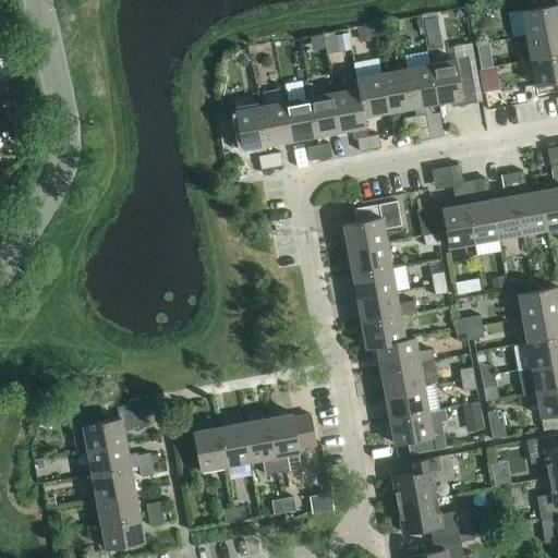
[(521,11),(526,37),(557,31),(557,3),(552,5),(549,0),(528,0),(531,10),(521,11)]
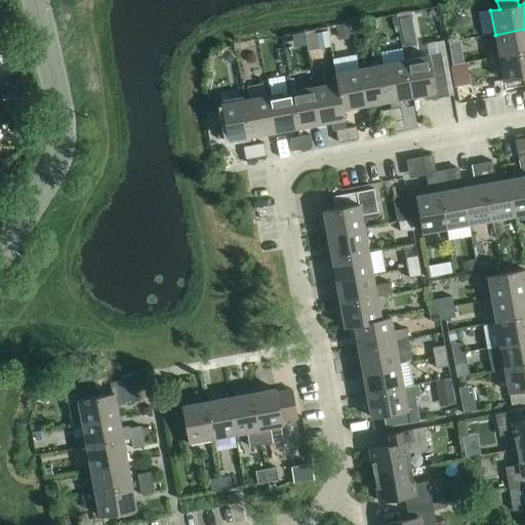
[(351,40),(349,28),(336,30),(339,42),(351,40)]
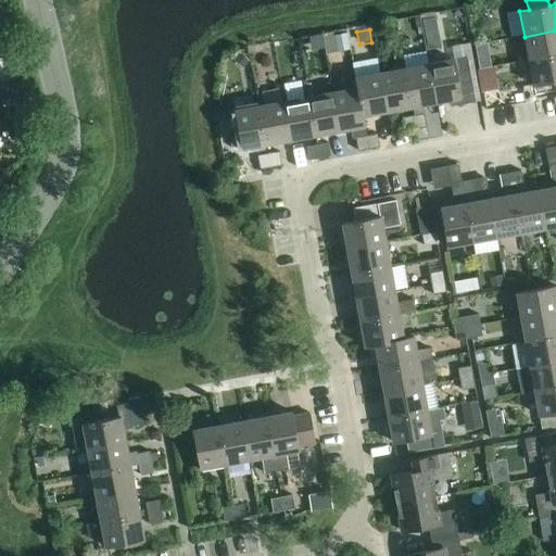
[(555,30),(525,37),(529,61),(555,55),(555,30)]
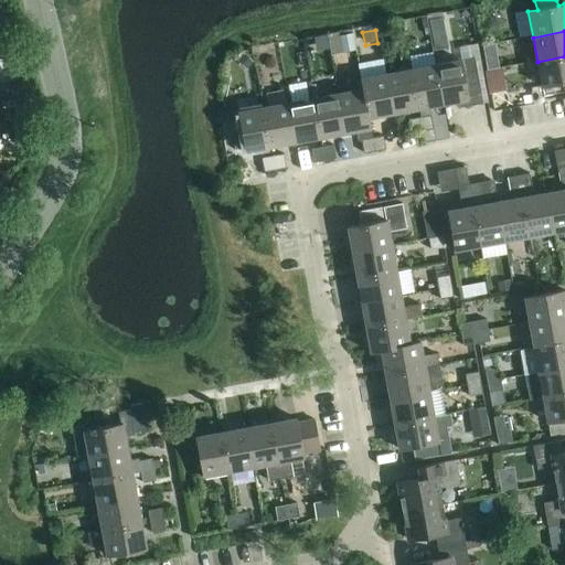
[(339,36),(342,54),(356,51),(352,34),(339,36)]
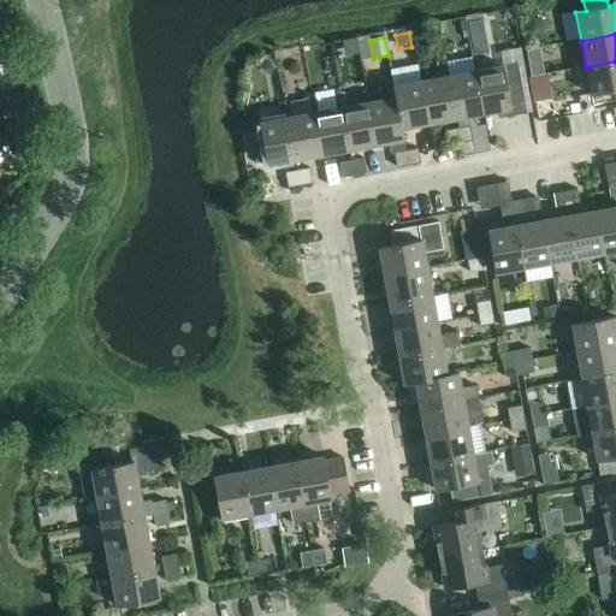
[(540,48),(527,51),(529,59),(542,57),(540,48)]
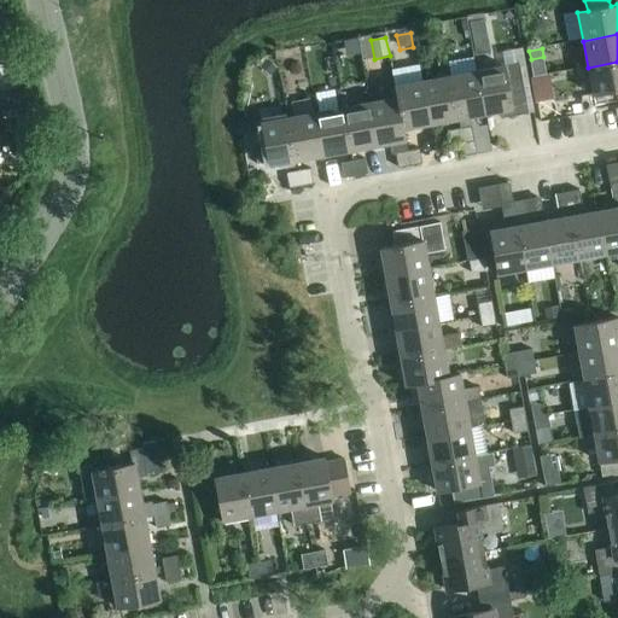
[(278,69),(268,59),(261,66),(270,76),(278,69)]
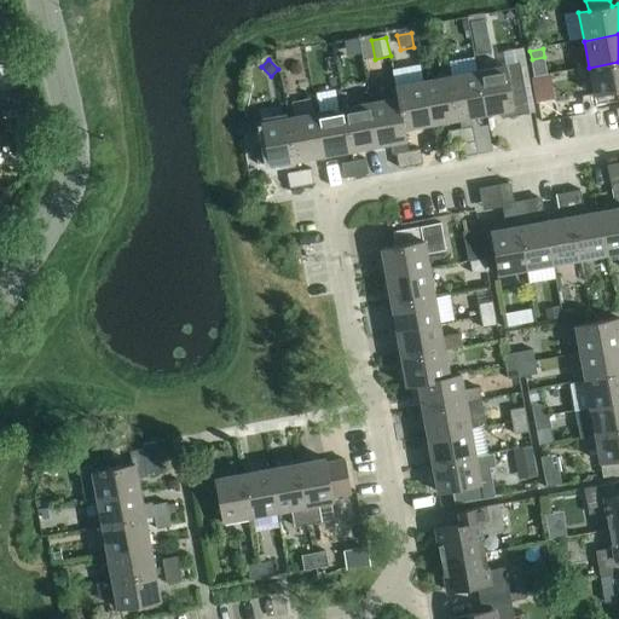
[(618,62),(589,68),(594,96),(596,96),(618,91),(618,62)]
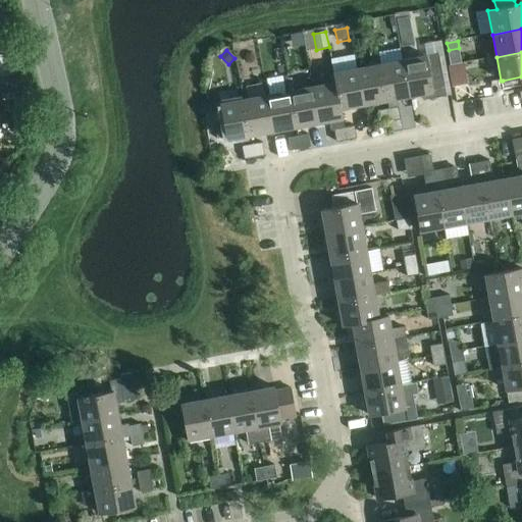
[(438,54),(403,61),(409,97),(422,95),(423,101),(446,96),(438,54)]
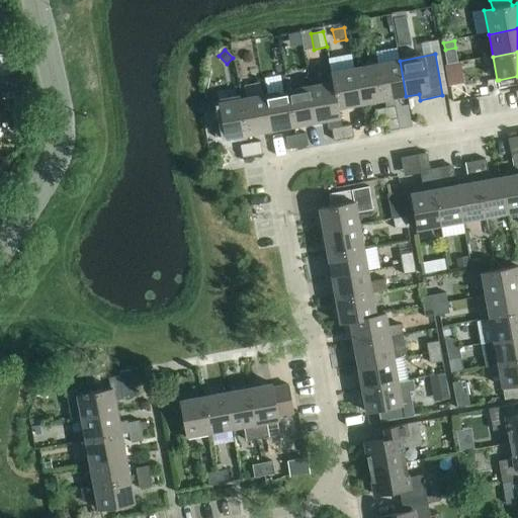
[(464,79),(458,58),(444,62),(450,83),(464,79)]
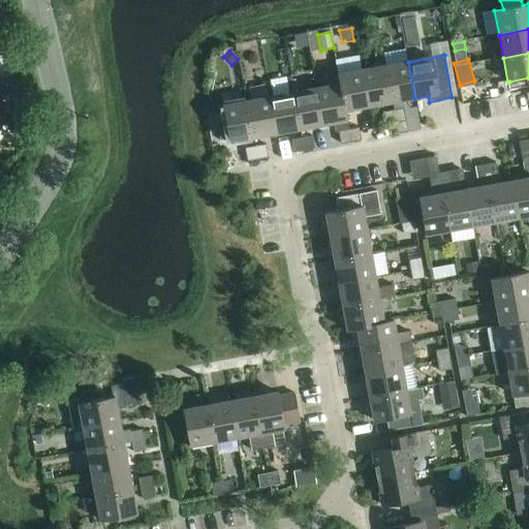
[(408,62),(384,66),(392,102),(394,111),(393,111),(395,123),(396,123),(398,134),(408,132),(402,100),(414,98),(408,62)]
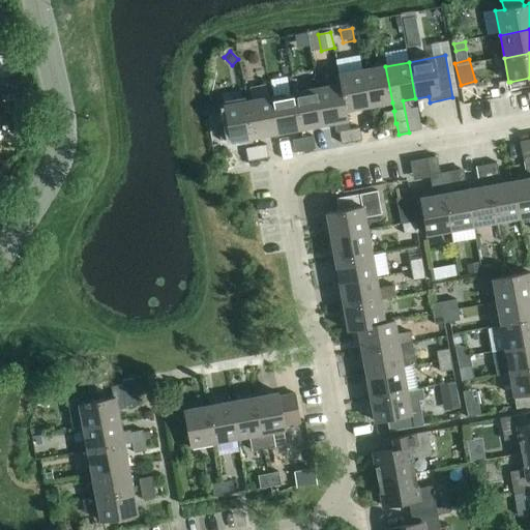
[(385,66),(362,70),(369,107),(392,102),(385,66)]
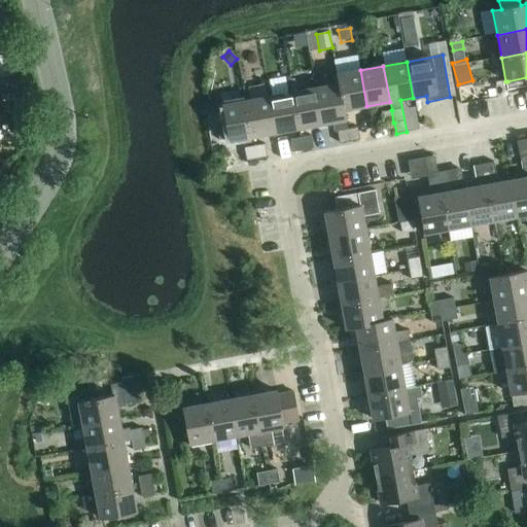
[(337,74),(338,84),(339,83),(344,110),(366,106),(360,70),(337,74)]
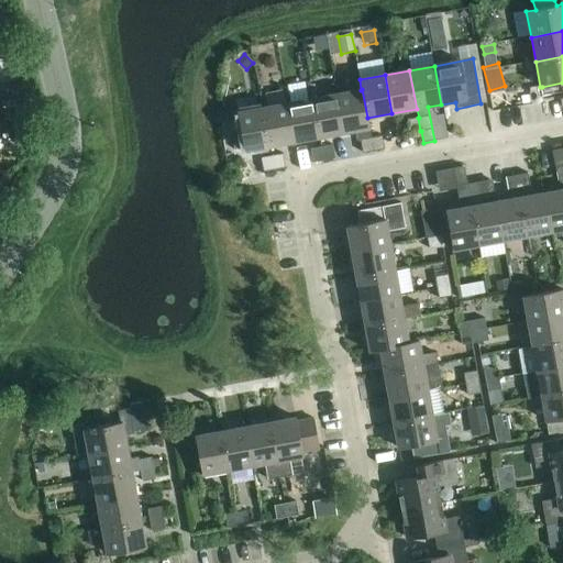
[(562,95),(562,83),(542,87),(544,98),(562,95)]
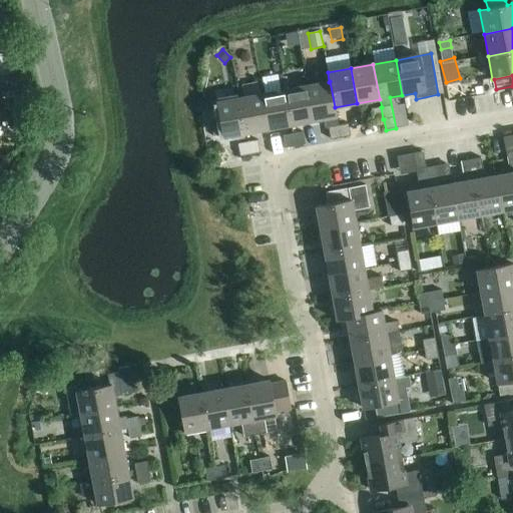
[(307,86),(314,121),(323,119),(324,125),(328,128),(330,139),(341,137),(339,125),(335,107),(330,81),(329,82),(307,86)]
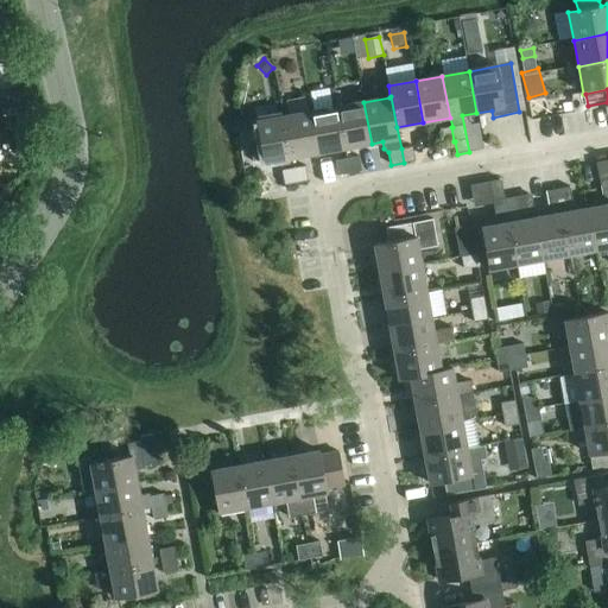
[(344,149),(372,144),(363,102),(337,107),(344,149)]
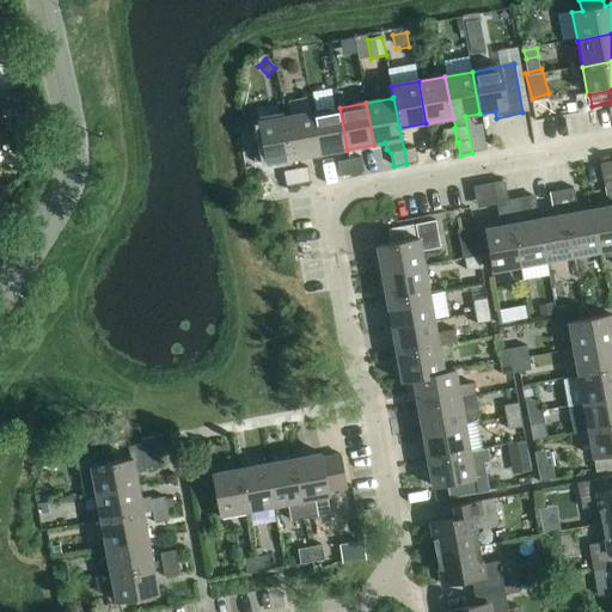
[(320,154),(347,150),(340,108),(312,112),(320,154)]
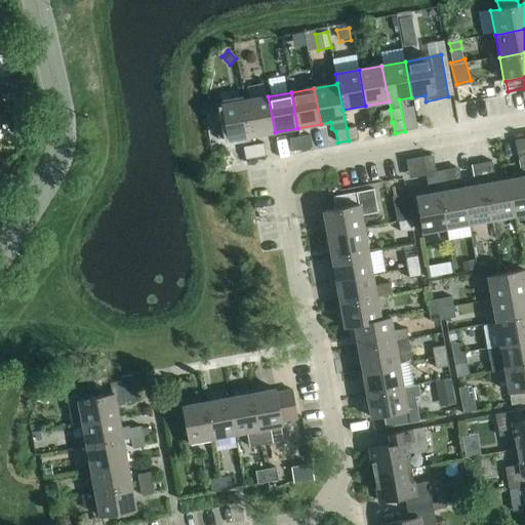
[(252,136),(275,132),(268,96),(245,101),(252,136)]
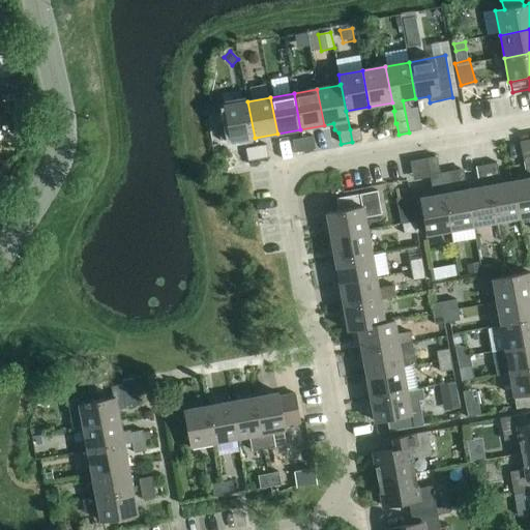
[(247,101),(224,106),(228,129),(230,140),(230,143),(255,138),(247,101)]
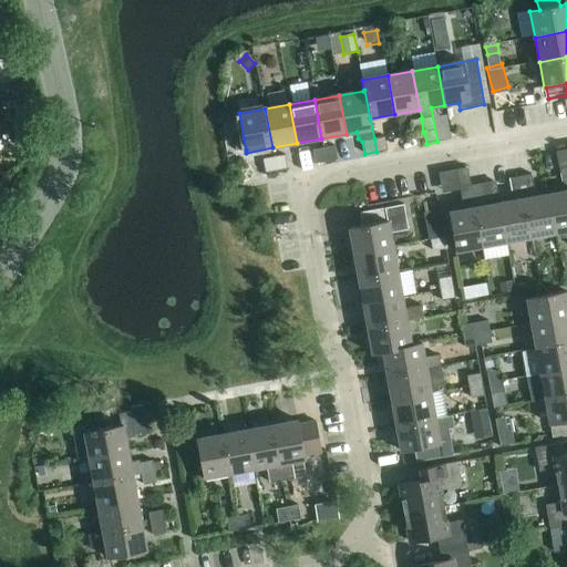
[(423,132),(421,119),(410,121),(412,134),(423,132)]
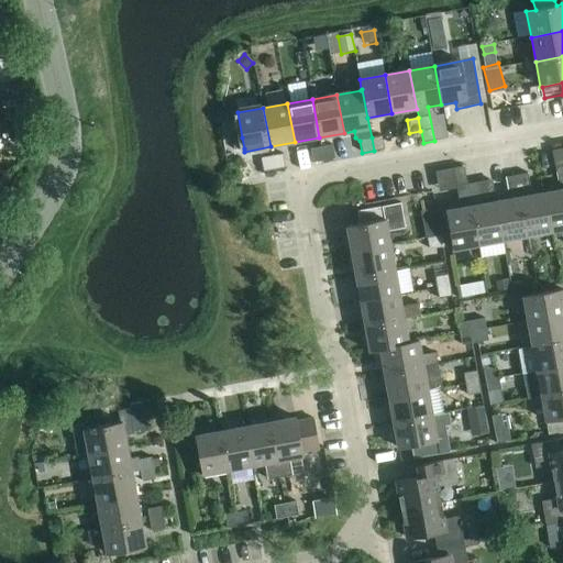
[(382,136),(372,138),(374,151),(384,150),(382,136)]
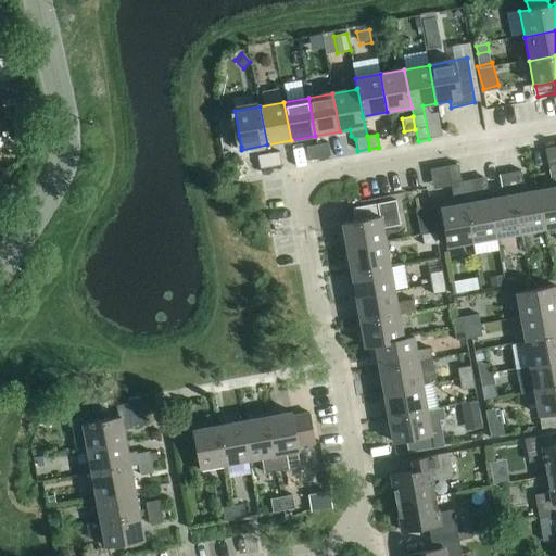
[(241,147),(239,136),(229,137),(231,149),(241,147)]
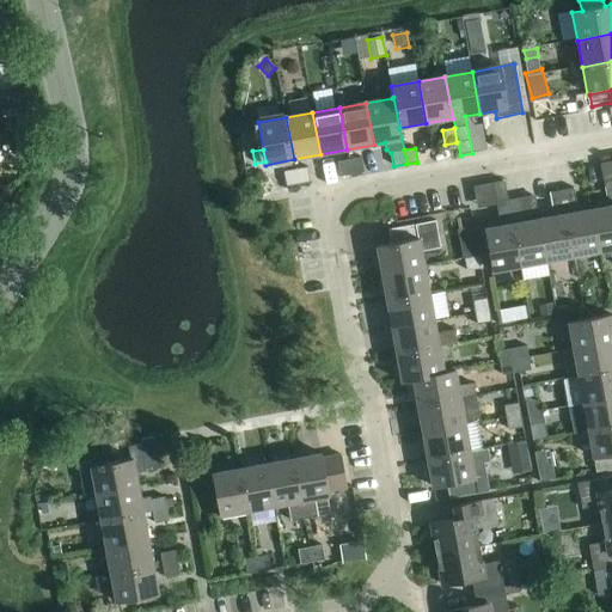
[(361,158),(349,160),(352,175),(363,172),(361,158)]
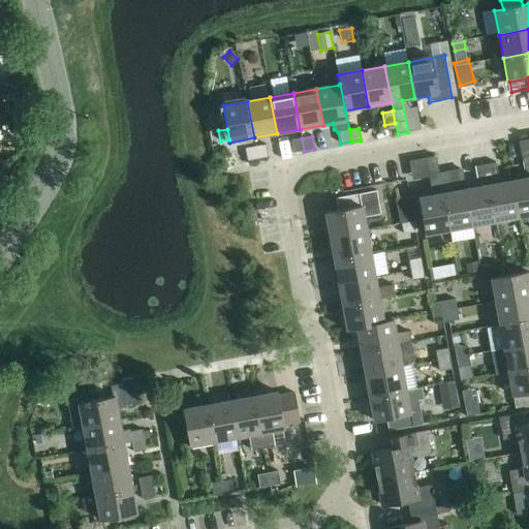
[(304,151),(302,138),(291,141),(293,153),(304,151)]
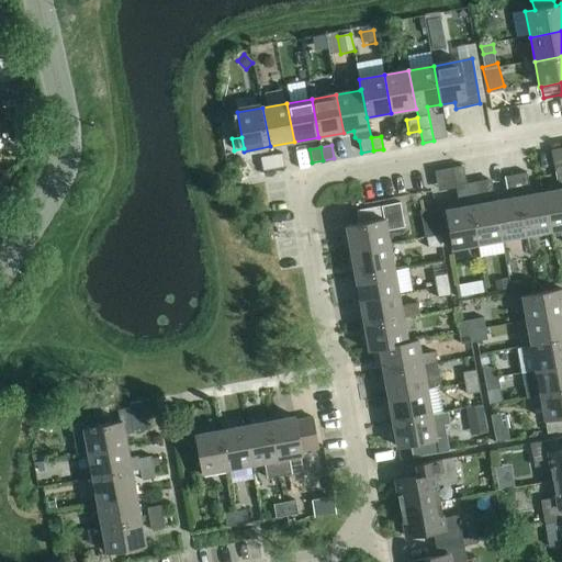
[(559,190),(544,192),(551,232),(561,228),(561,148),(551,150),(554,168),(559,190)]
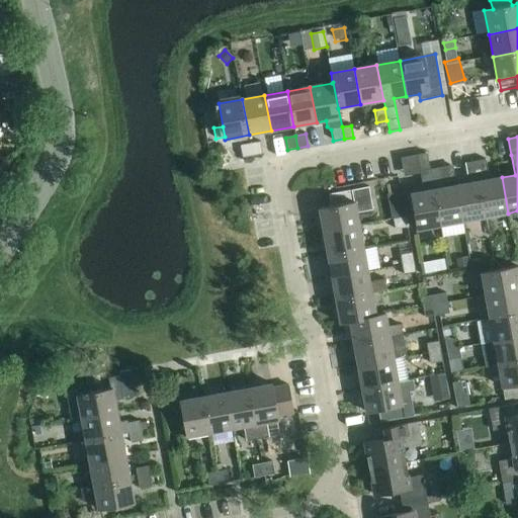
[(260,142),(250,144),(252,156),(262,154),(260,142)]
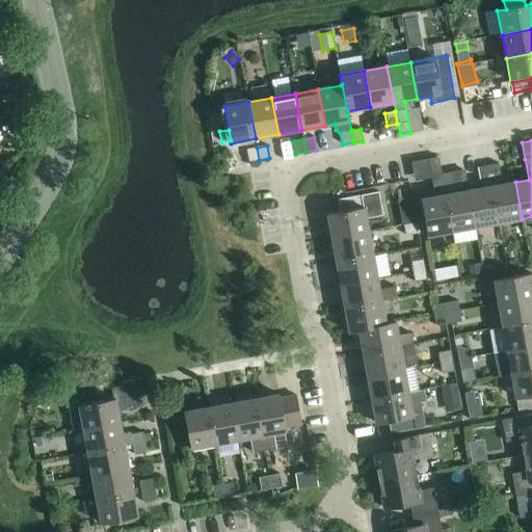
[(259,160),(257,148),(246,150),(248,162),(259,160)]
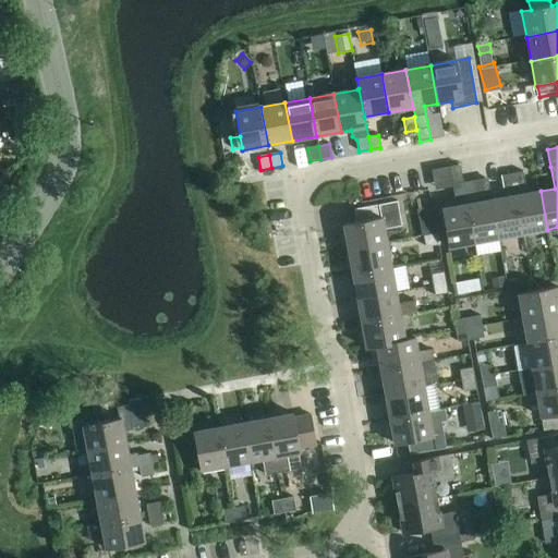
[(465,196),(463,183),(460,166),(449,167),(456,207),(441,209),(449,247),(474,243),(466,205),(465,196)]
